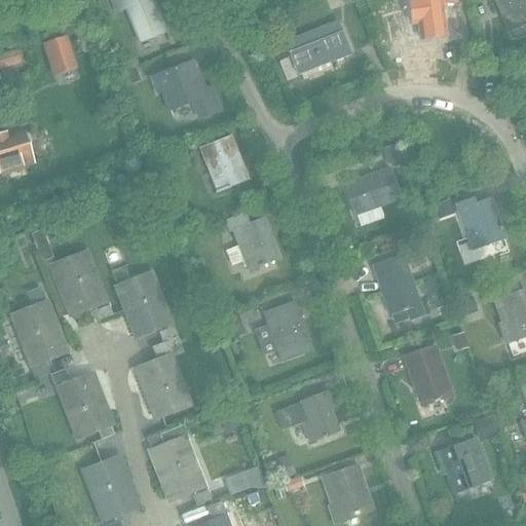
[(151,0),(110,0),(115,11),(124,8),(138,42),(163,32),(151,0)]
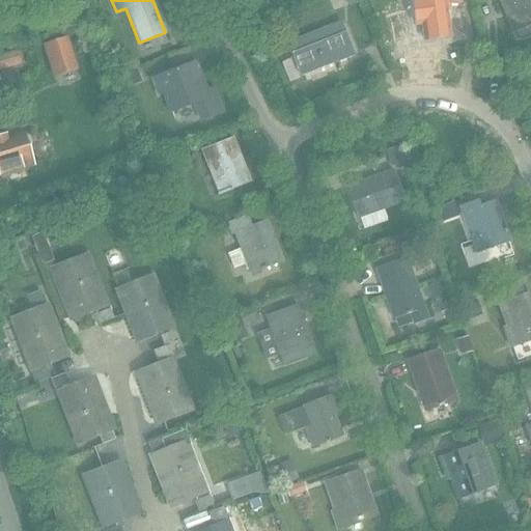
[(414,0),(417,20),(423,19),(425,35),(450,32),(446,0),(414,0)]
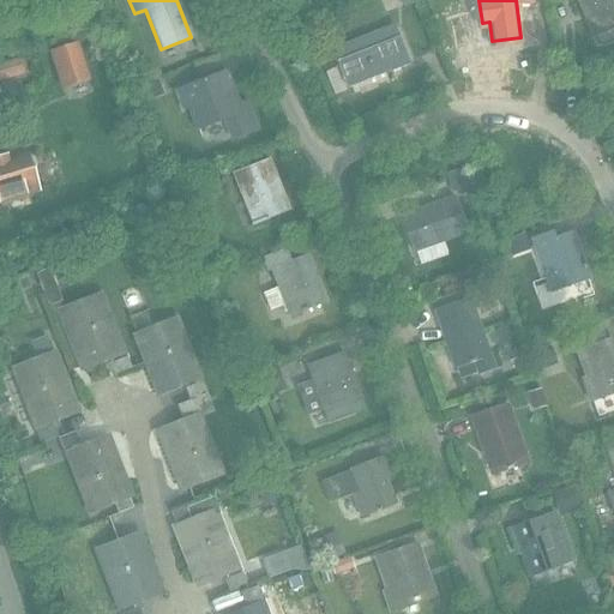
[(613,26),(613,0),(577,0),(593,36),(613,26)]
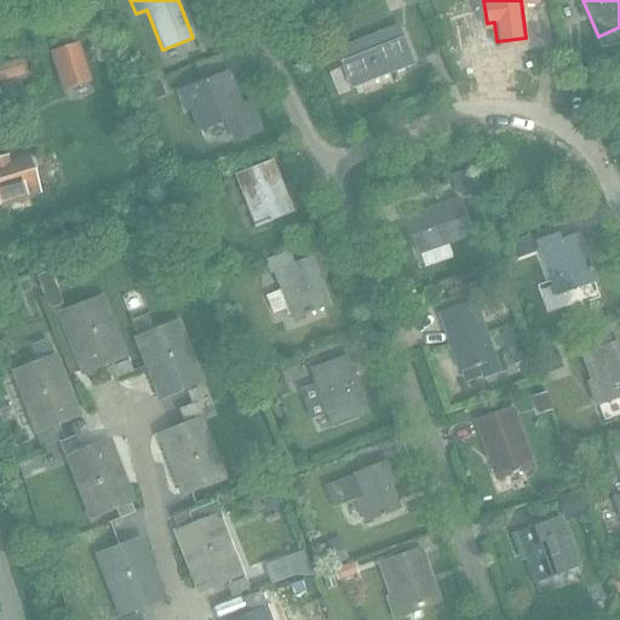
[(351,86),(397,67),(383,32),(337,50),(351,86)]
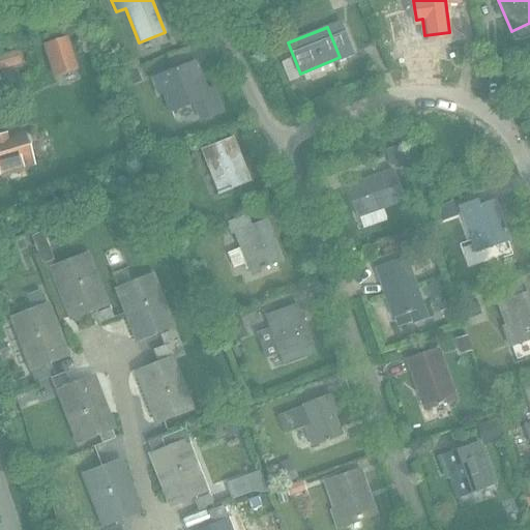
[(65,37),(42,45),(53,75),(75,68),(65,37)]
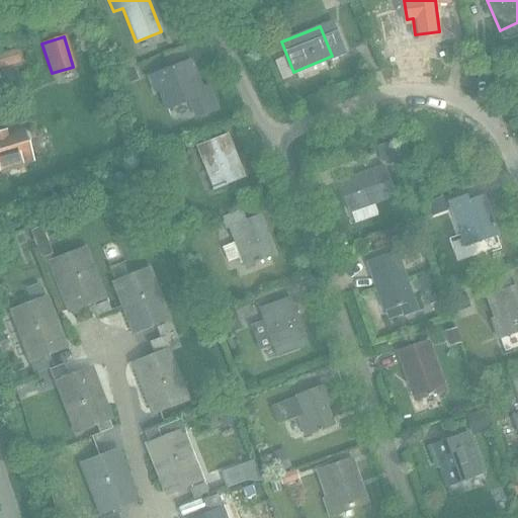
[(169,67),(153,74),(167,108),(188,99),(195,116),(216,108),(206,85),(200,88),(190,64),(171,71),(169,67)]
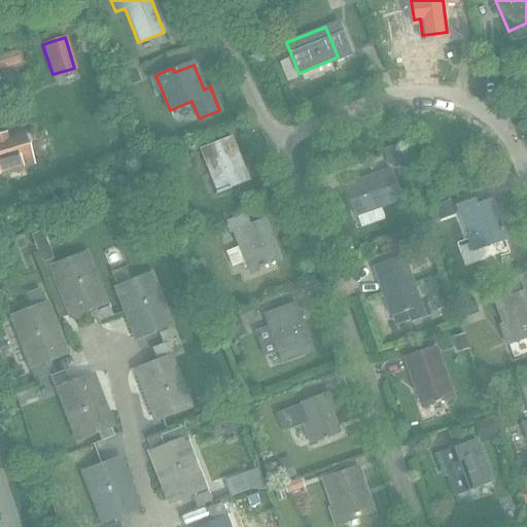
[(0,172),(32,163),(22,128),(0,134),(0,172)]
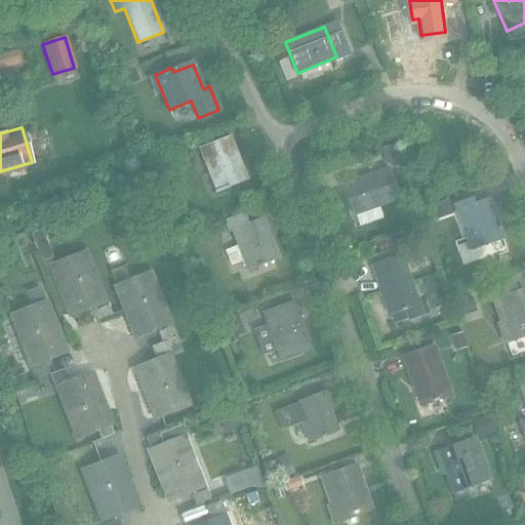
[(251,167),(240,138),(219,147),(215,137),(186,149),(195,174),(206,169),(215,194),(234,187),(230,175),(251,167)]
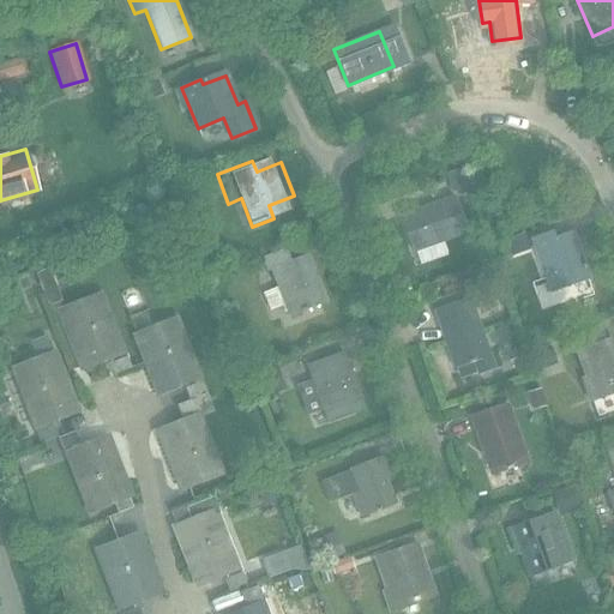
[(414,253),(468,235),(455,198),(401,216),(414,253)]
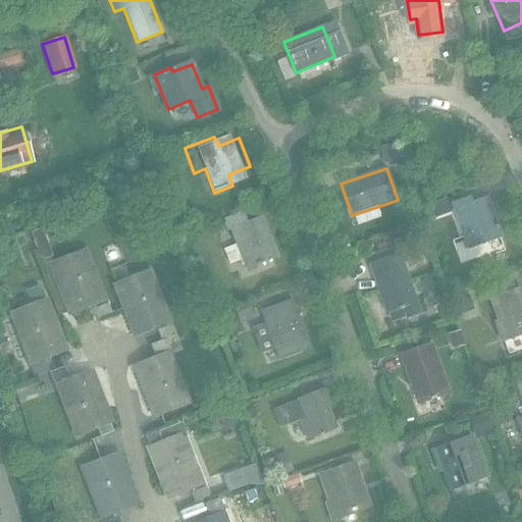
[(452,201),(454,208),(467,248),(500,237),(486,197),(471,202),(469,196),(452,201)]
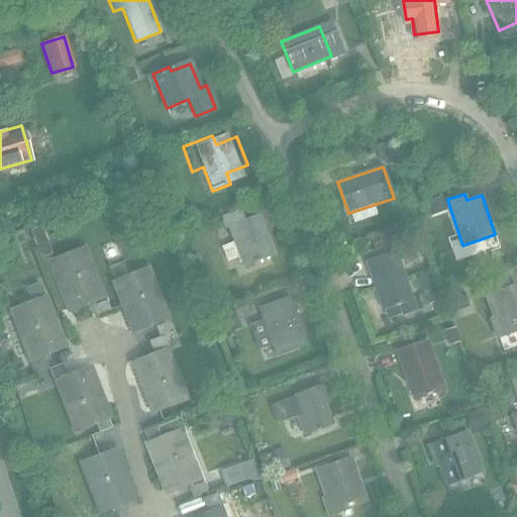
[(242,266),(273,254),(259,216),(228,227),(242,266)]
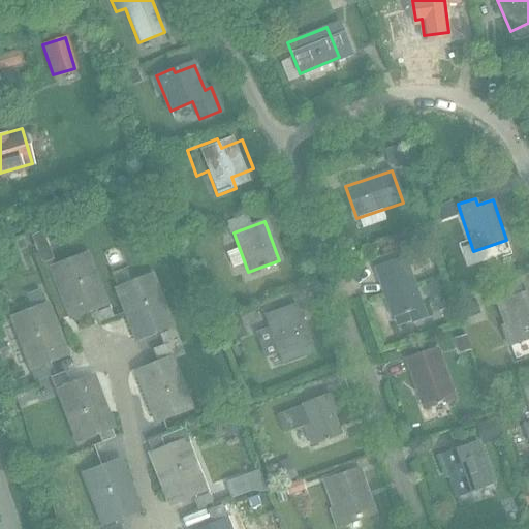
[(71,315),(100,304),(82,256),(53,269),(71,315)]
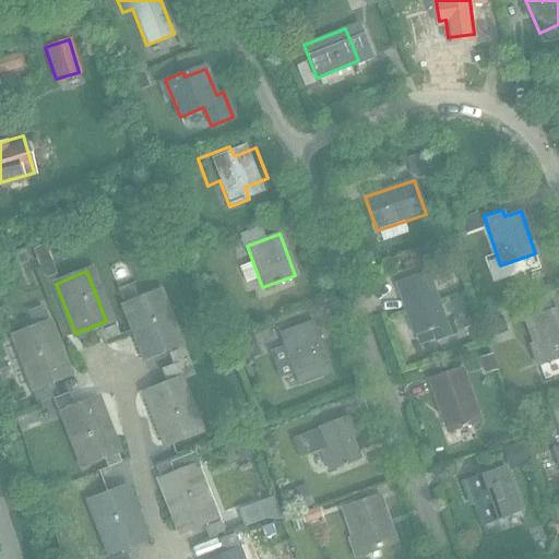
[(414,335),(445,324),(426,271),(395,282),(414,335)]
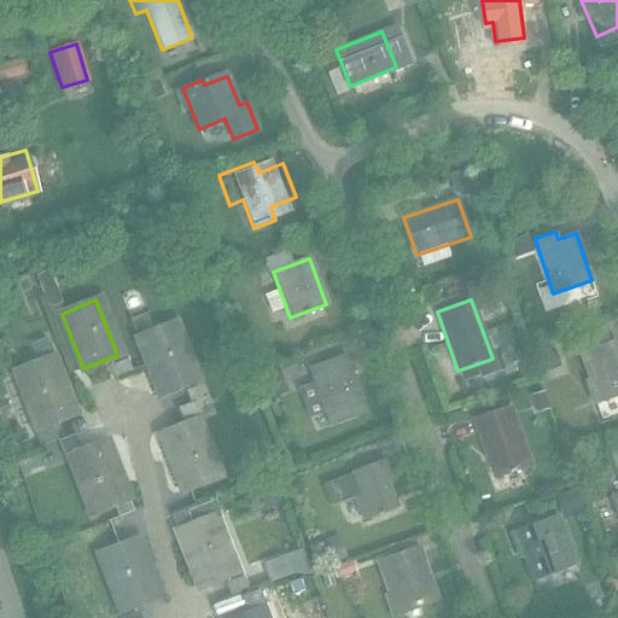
[(159,392),(193,379),(172,324),(136,338),(159,392)]
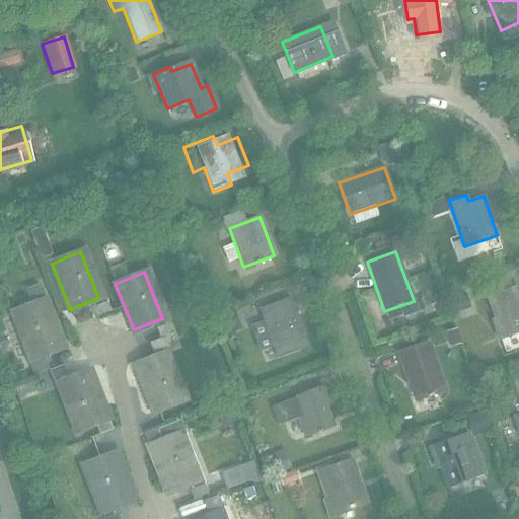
[(499,339),(518,330),(518,297),(515,285),(488,294),(496,317),(493,318),(499,339)]
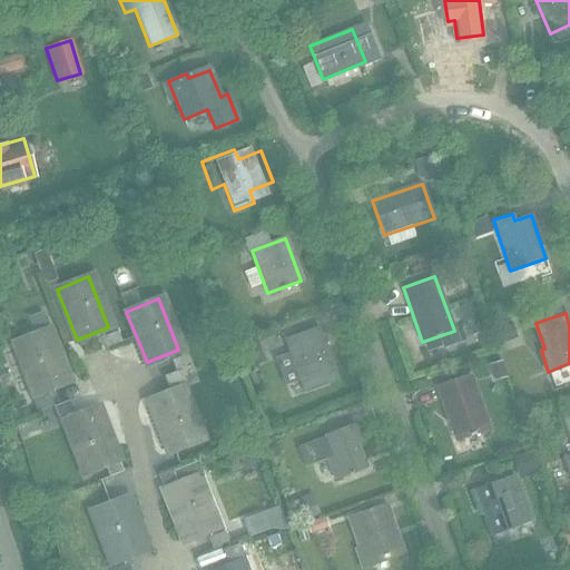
[(337,380),(334,370),(318,327),(285,340),(304,392),(337,380)]
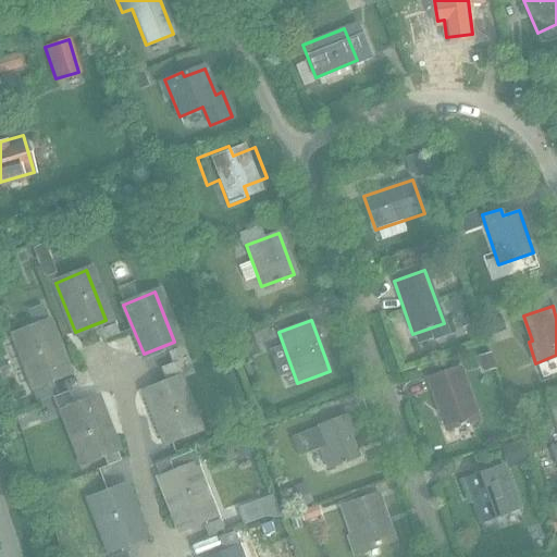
[(47,322),(15,334),(35,384),(28,386),(35,404),(50,397),(44,381),(66,372),(47,322)]
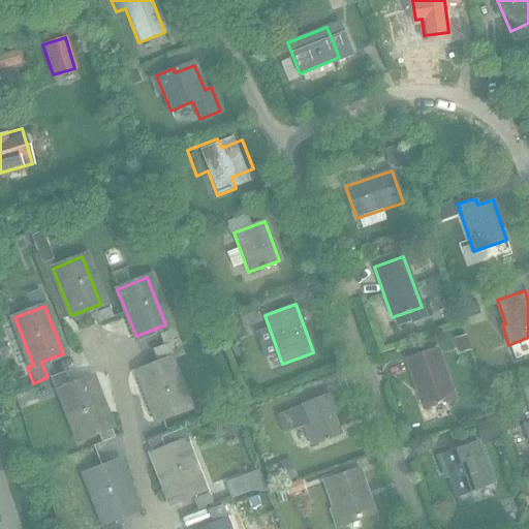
[(424,409),(453,399),(435,348),(406,359),(424,409)]
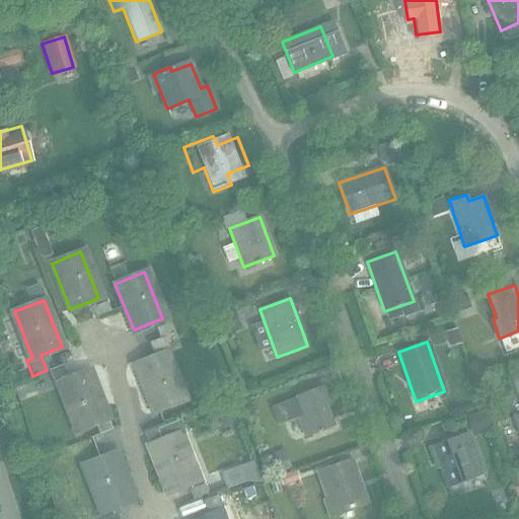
[(153,412),(182,400),(164,354),(135,365),(153,412)]
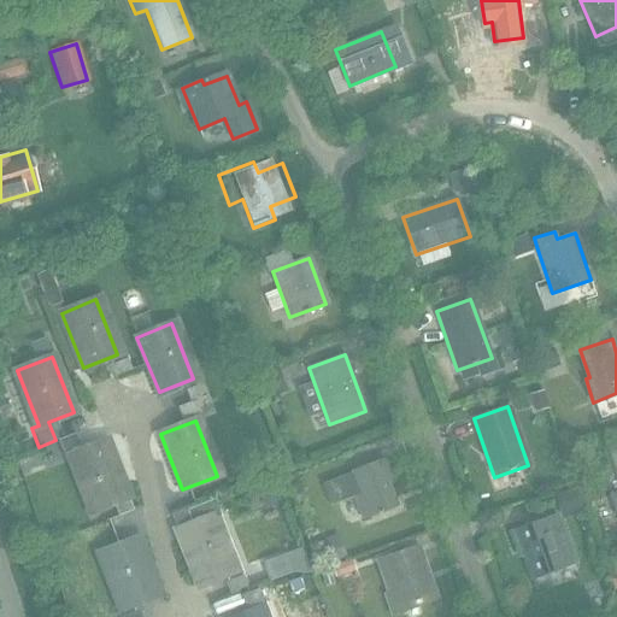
[(74,434),(56,440),(63,459),(72,456),(93,511),(112,503),(118,517),(133,511),(128,497),(106,441),(81,451),(74,434)]
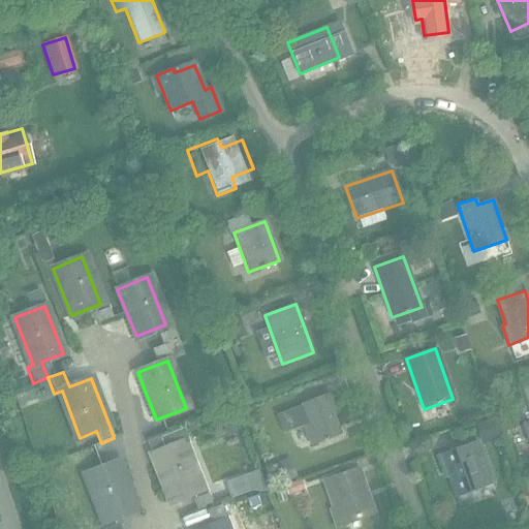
[(302,404),(276,414),(283,433),(309,423),(316,442),(339,433),(333,415),(336,414),(329,394),(302,404)]
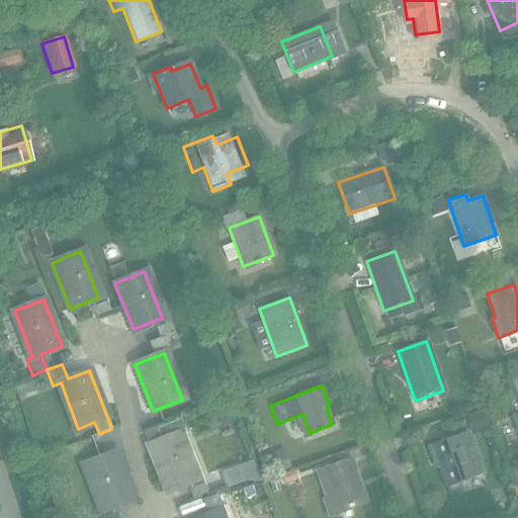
[(179,418),(144,432),(149,444),(148,445),(166,491),(196,480),(178,433),(184,431),(179,418)]
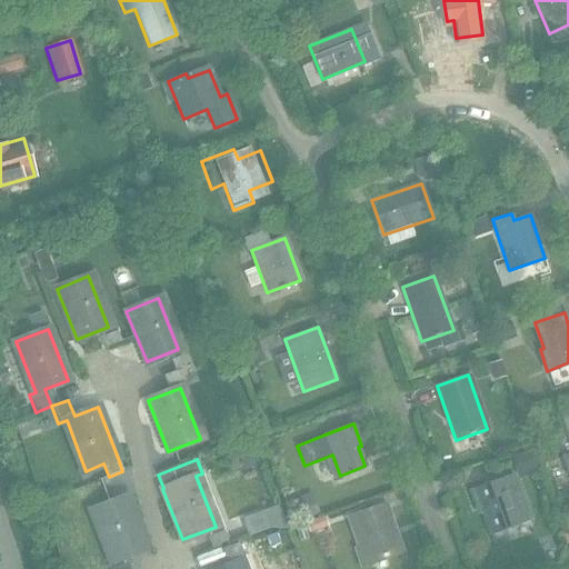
[(510,472),(468,487),(473,502),(478,501),(489,535),(527,521),(510,472)]
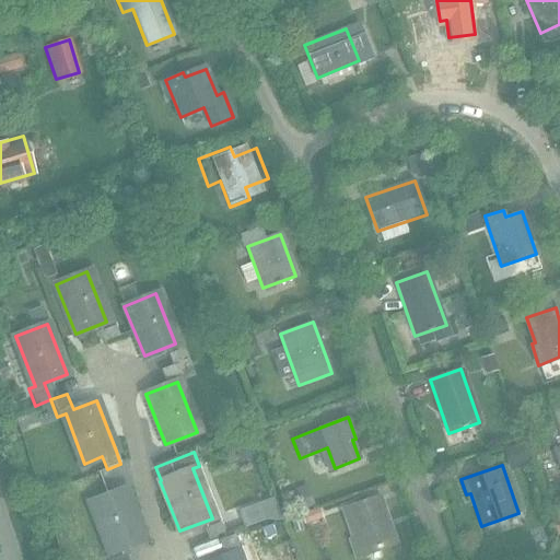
[(112,552),(143,540),(124,490),(92,502),(112,552)]
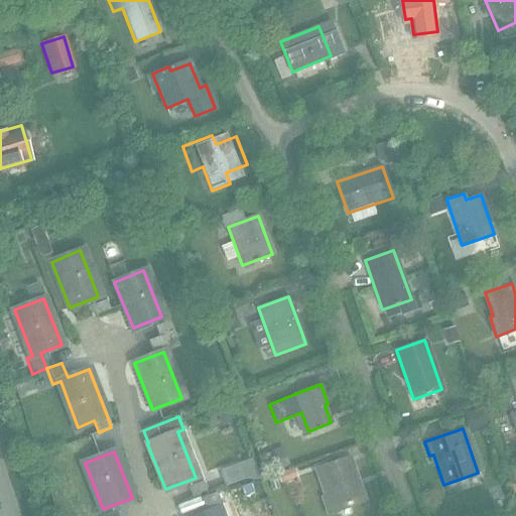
[(338,509),(364,500),(349,458),(318,469),(328,495),(332,494),(338,509)]
